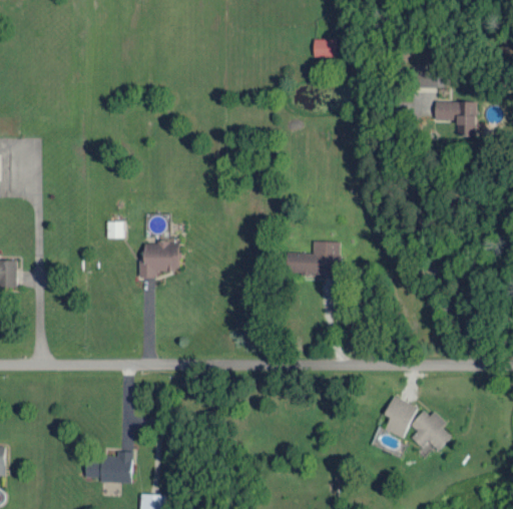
[(313,40),(314,57),(337,56),(337,39),(313,40)]
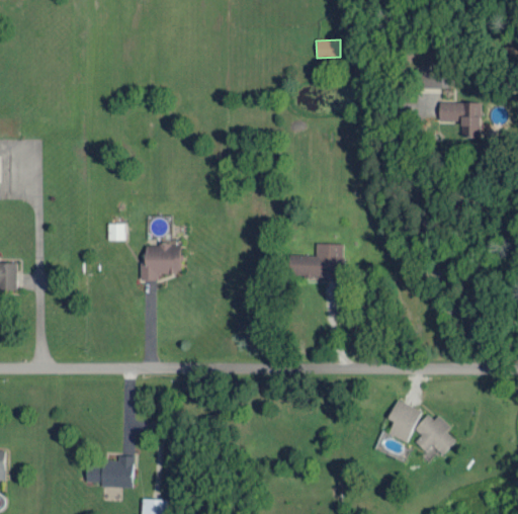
[(446,71),(422,72),(423,89),(447,88),(446,71)]
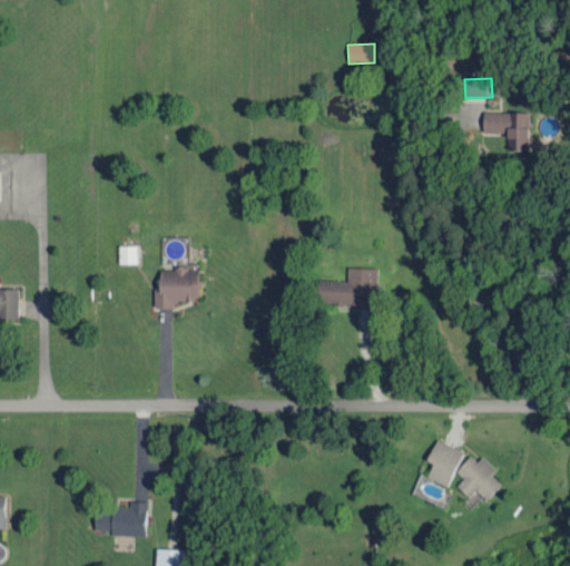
[(508,134),(508,149),(528,150),(528,113),(483,113),(483,134),(508,134)]
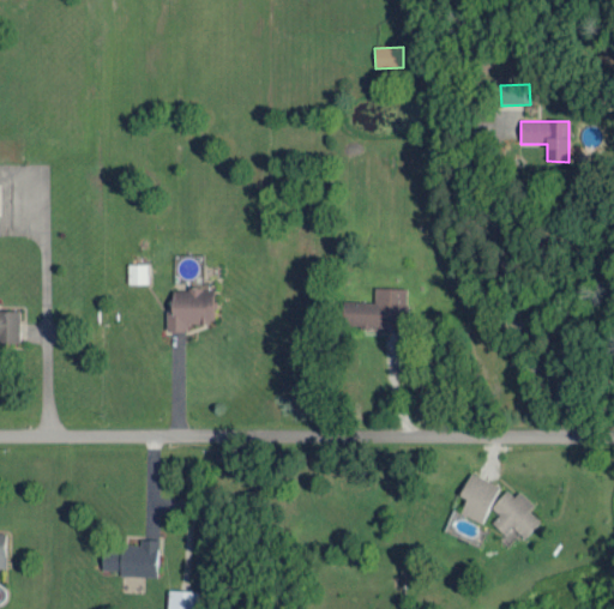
[(148,285),(148,265),(127,265),(128,285),(148,285)]
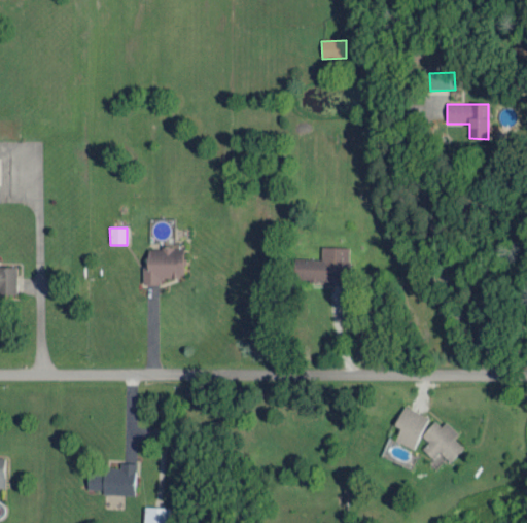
[(294,259),(294,280),(347,282),(349,249),(322,248),(321,260),(294,259)]
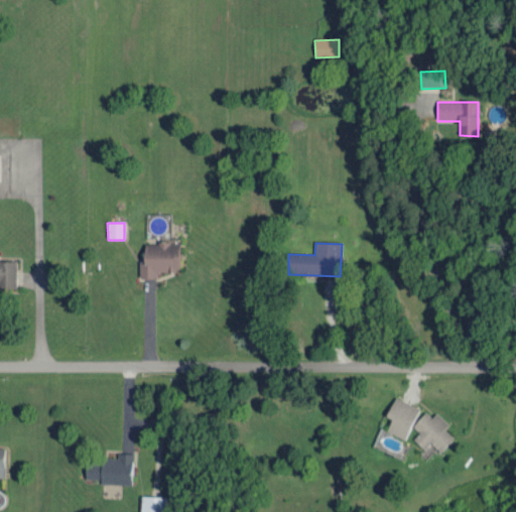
[(139,262),(139,279),(156,279),(156,272),(180,272),(179,244),(144,245),(144,262),(139,262)]
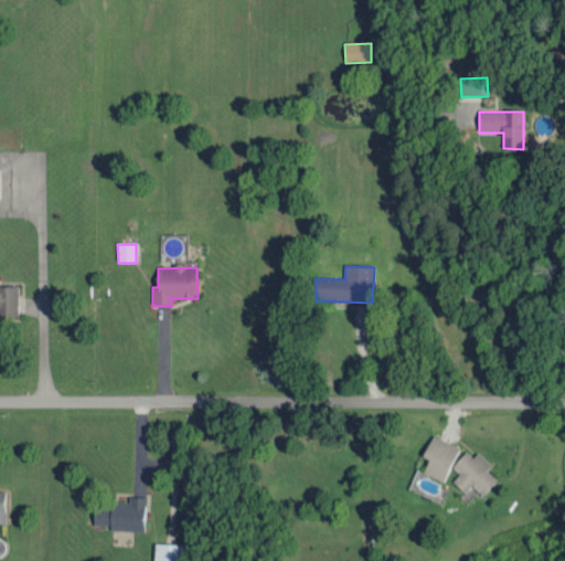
[(0,317),(18,317),(18,287),(0,286),(0,317)]
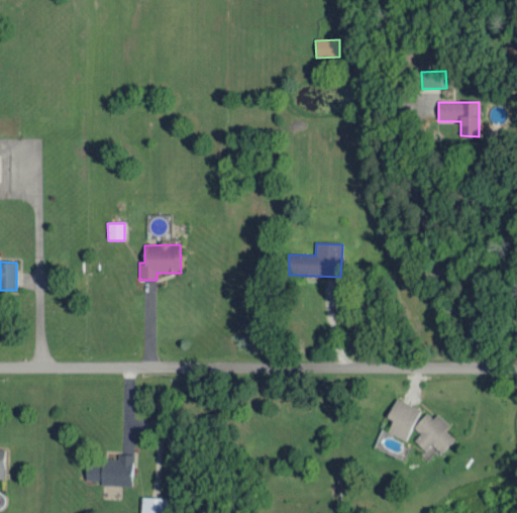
[(387,419),(393,421),(387,433),(406,442),(420,411),(396,400),(387,419)]
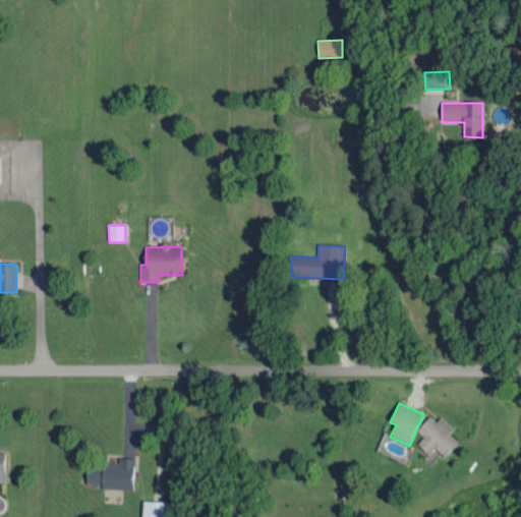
[(435,448),(445,458),(459,444),(450,435),(454,429),(442,418),(437,423),(430,417),(417,432),(423,438),(417,445),(428,455),(435,448)]
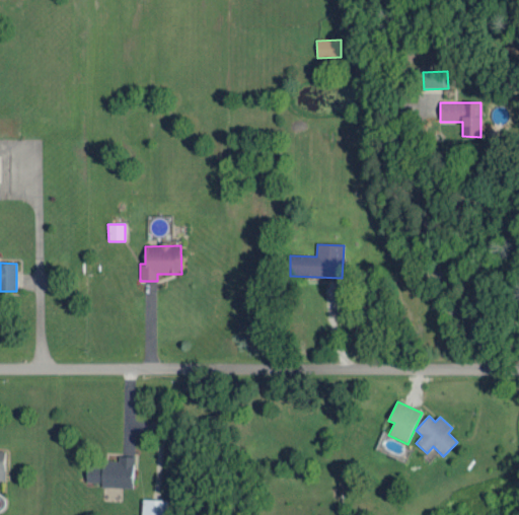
[(85,483),(100,484),(100,488),(131,489),(133,457),(118,456),(118,461),(102,461),(102,467),(86,467),(85,483)]
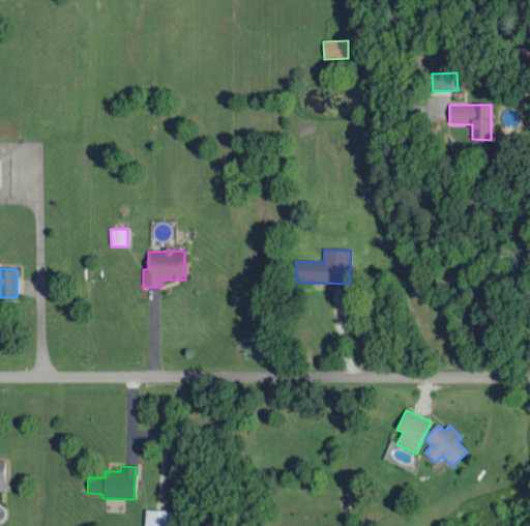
[(169,525),(170,512),(145,510),(144,525),(169,525)]
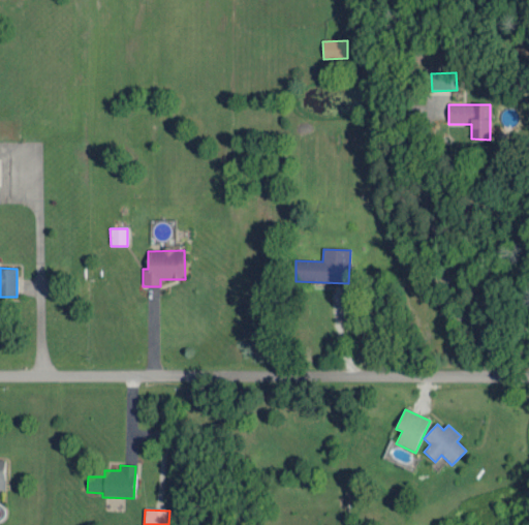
All buildings are outlined.
